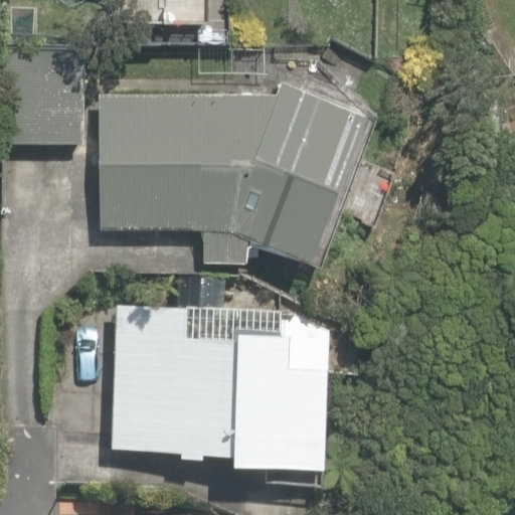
[(73,0),(7,0),(6,42),(72,45),(73,0)]
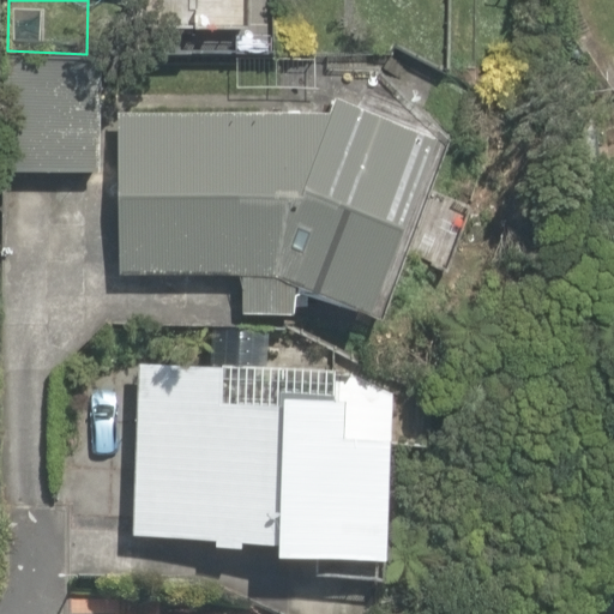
[(246,0),(136,0),(134,24),(245,30),(246,0)]
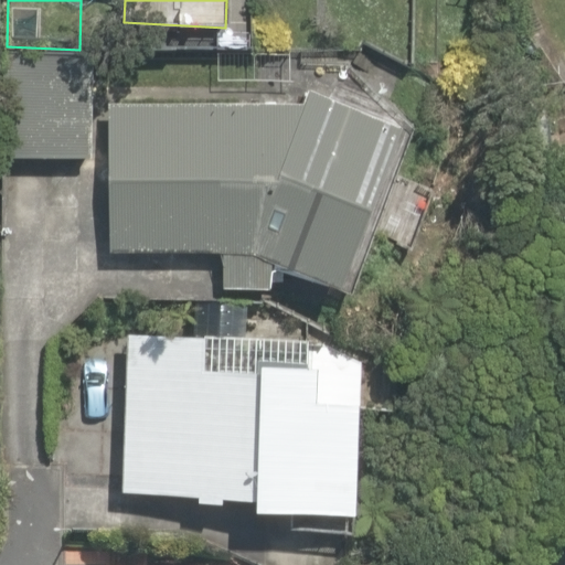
[(95,66),(8,62),(3,158),(91,162),(95,66)]
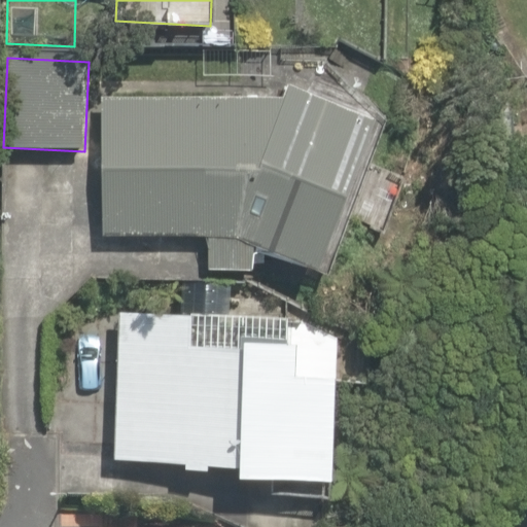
[(246,262),(245,236),(312,266),(372,121),(311,97),(99,91),(101,238),(202,236),(203,264),(246,262)]
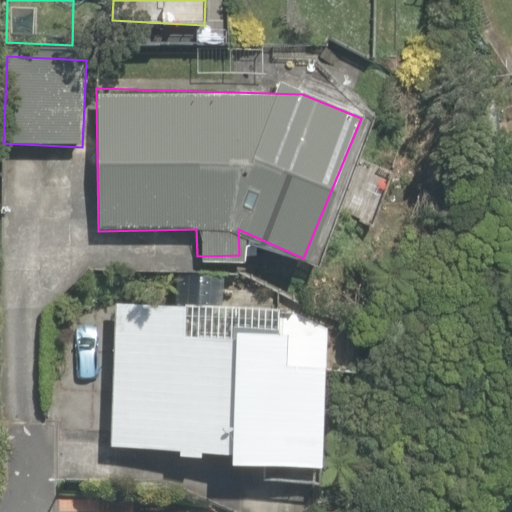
[(345,377),(345,308),(103,309),(103,458),(321,457),(321,377),(345,377)]
